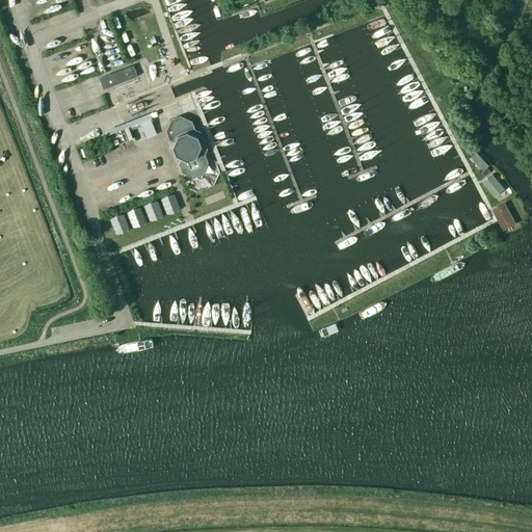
[(10,20),(5,21),(10,34),(15,33),(10,20)]
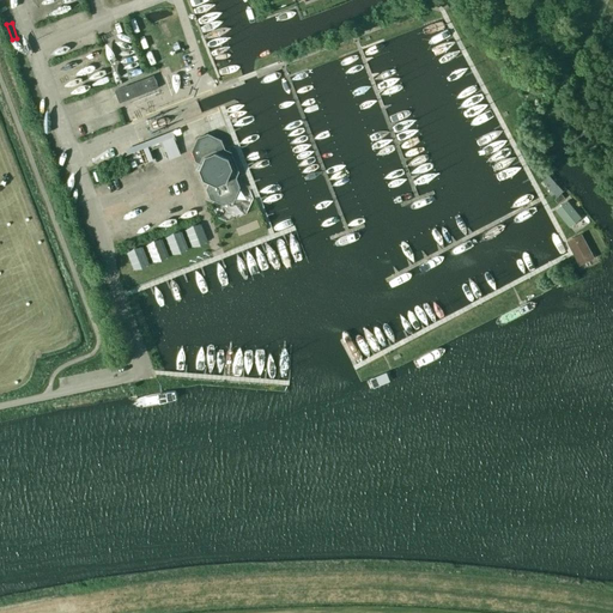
[(61,77),(65,77),(65,50),(53,50),(52,68),(61,70),(61,77)]
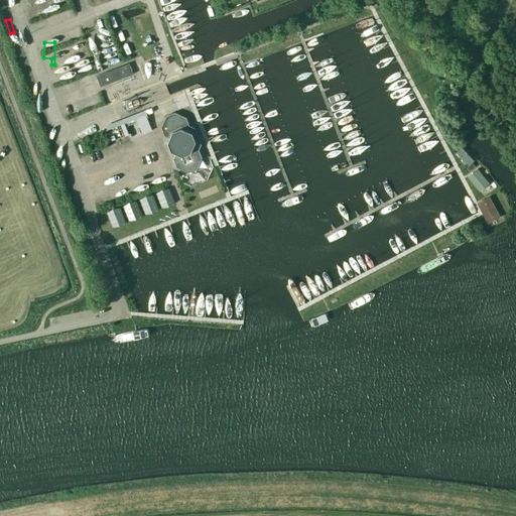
[(122,45),(126,56),(135,52),(130,42),(122,45)]
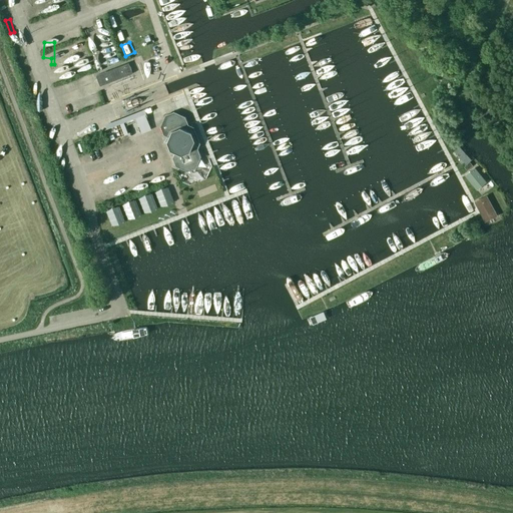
[(131,73),(127,63),(95,75),(99,85),(131,73)]
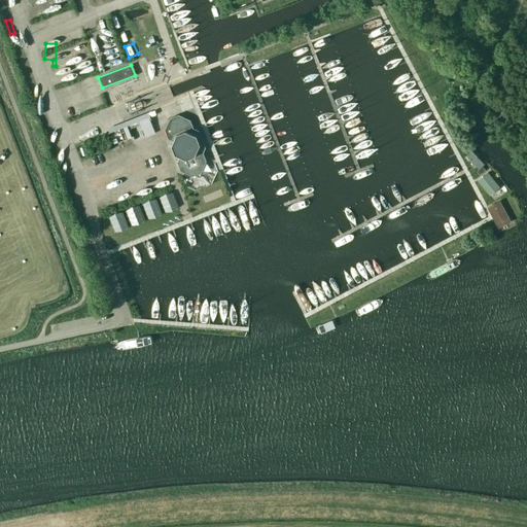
[(96,91),(81,98),(88,110),(102,103),(96,91)]
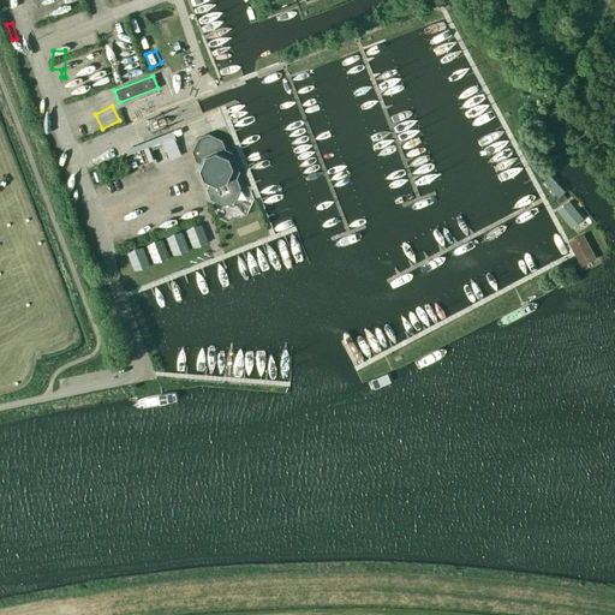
[(179,133),(177,130),(141,143),(142,148),(148,145),(149,151),(175,141),(174,136),(179,133)]
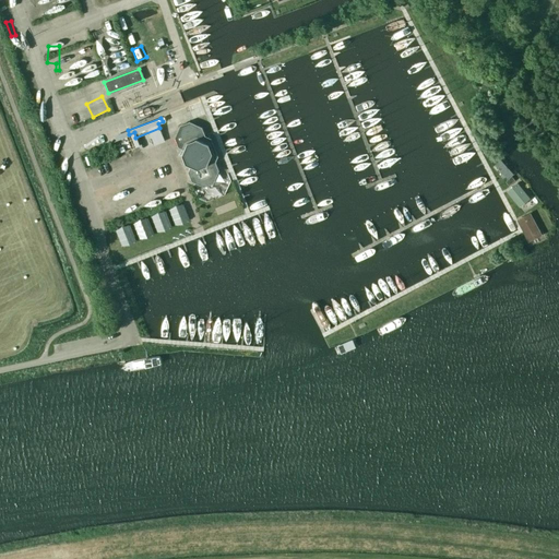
[(181,155),(183,159),(210,150),(209,145),(202,142),(205,137),(201,128),(189,122),(180,126),(175,138),(179,147),(185,150),(181,155)]
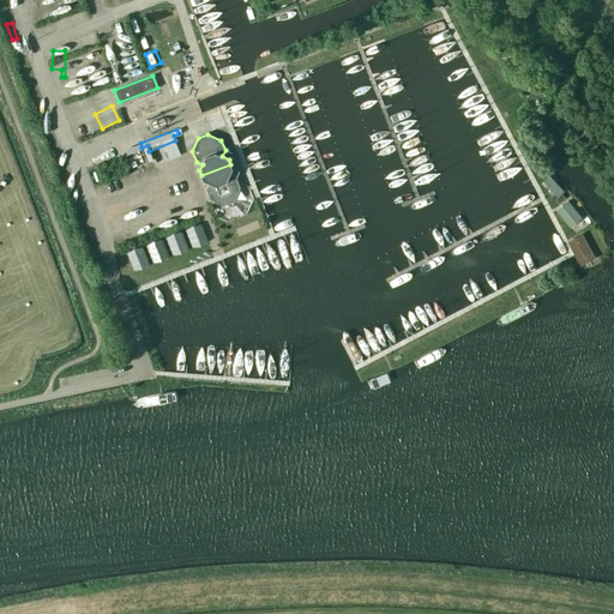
[(180,155),(175,143),(163,148),(168,160),(180,155)]
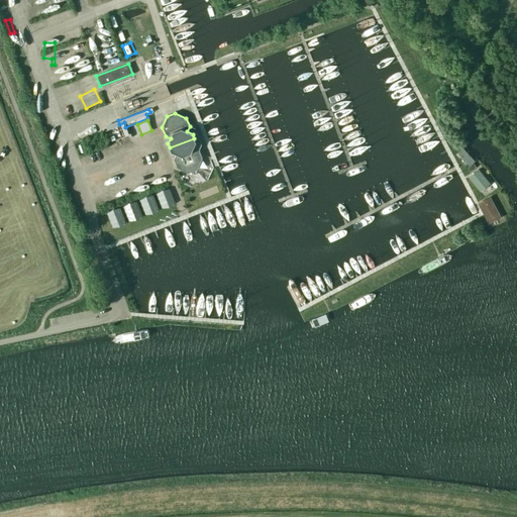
[(196,142),(194,138),(170,147),(172,151),(177,153),(175,160),(178,168),(189,173),(197,170),(202,158),(199,149),(193,147),(196,142)]
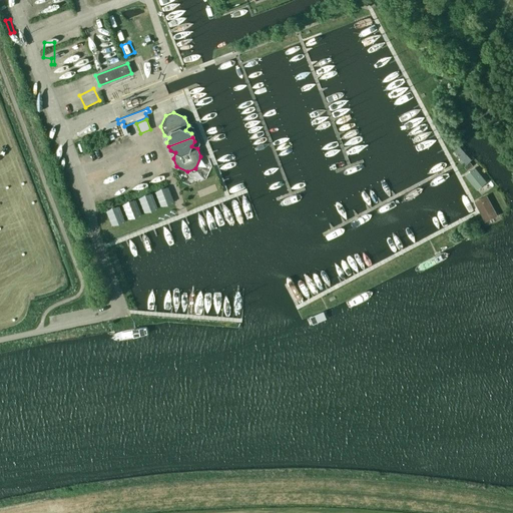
[(465,164),(471,159),(459,146),(454,150),(465,164)]
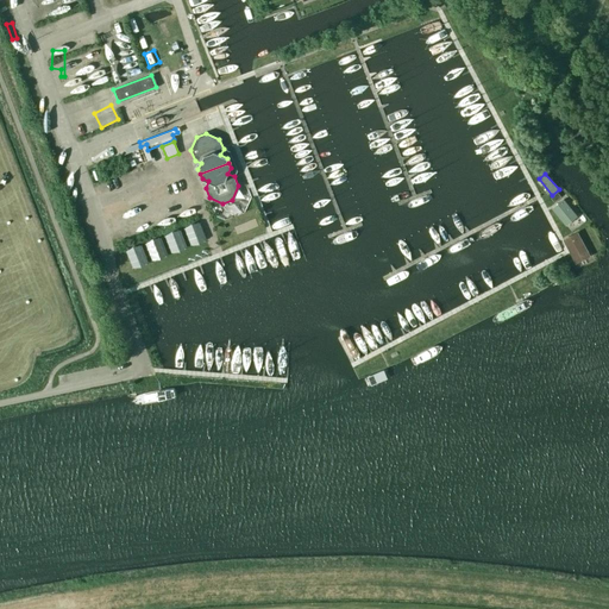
[(565,199),(551,208),(564,225),(577,215),(565,199)]
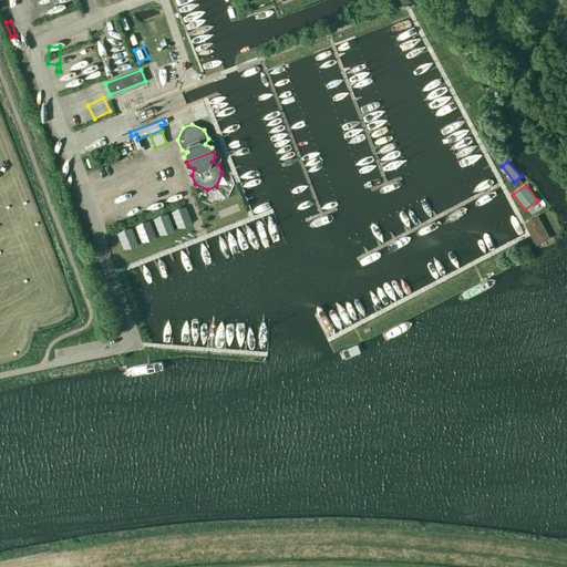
[(175,209),(164,212),(165,219),(177,217),(175,209)]
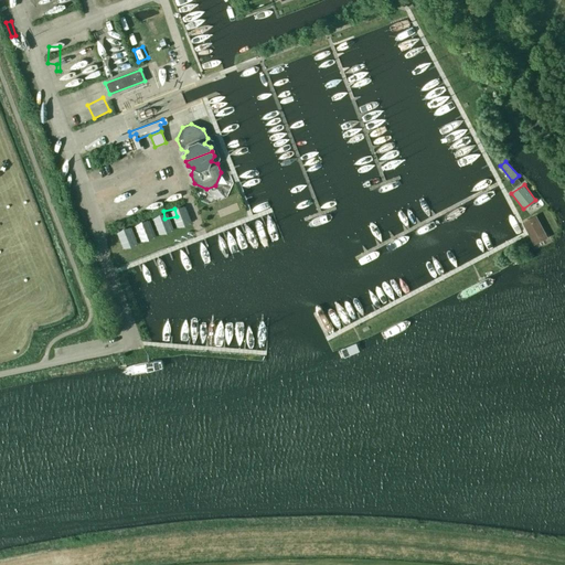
[(534,242),(546,235),(535,214),(523,220),(534,242)]
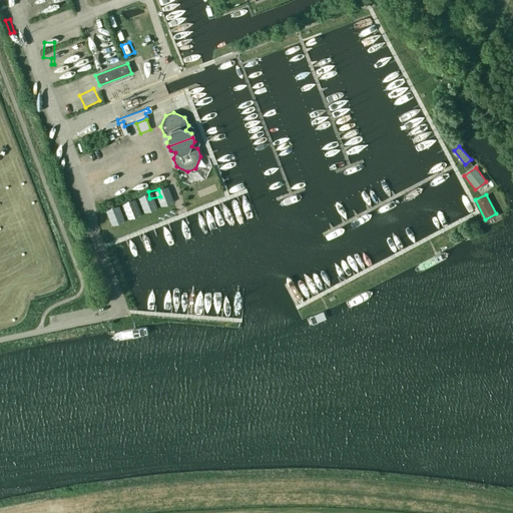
[(105,218),(116,215),(115,209),(104,211),(105,218)]
